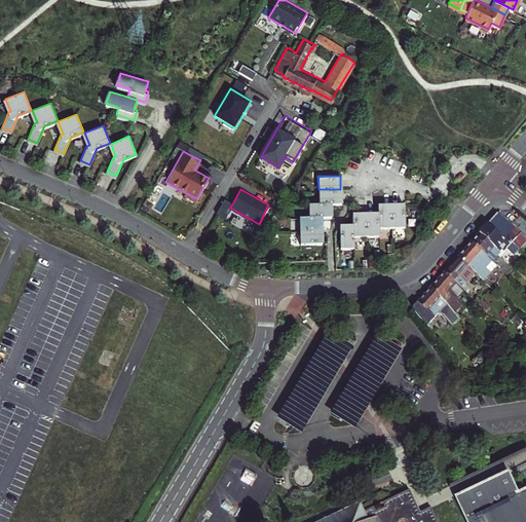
[(318,189),(318,202),(331,202),(340,202),(340,189),(318,189)]
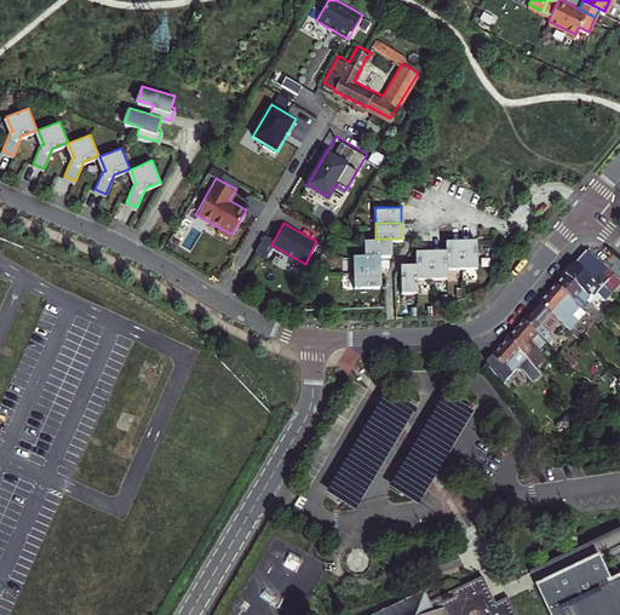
[(365,239),(365,254),(379,254),(390,253),(390,239),(375,239),(365,239)]
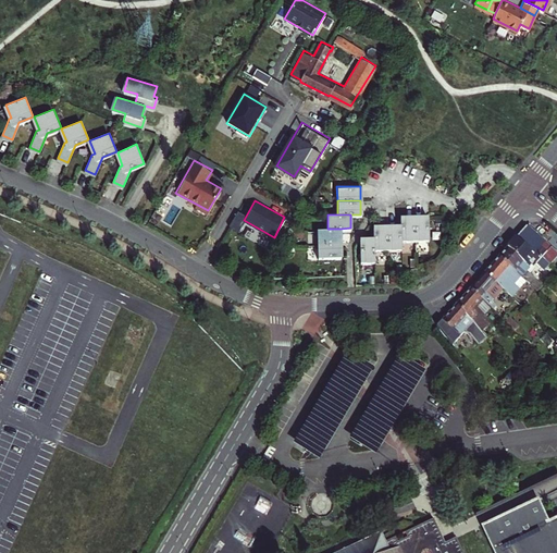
[(400,224),(401,240),(416,238),(415,214),(400,216),(400,224)]
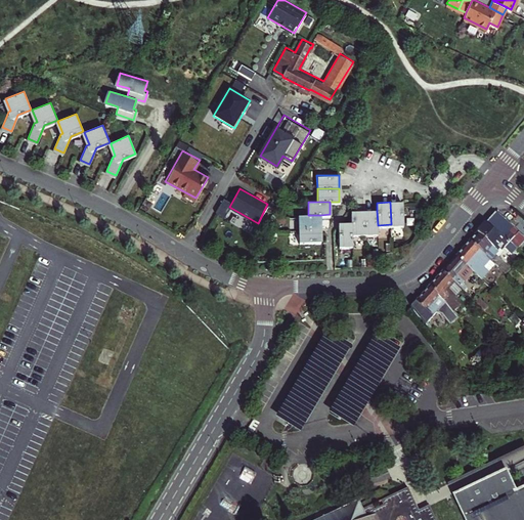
[(390,202),(391,224),(403,224),(403,202),(390,202)]
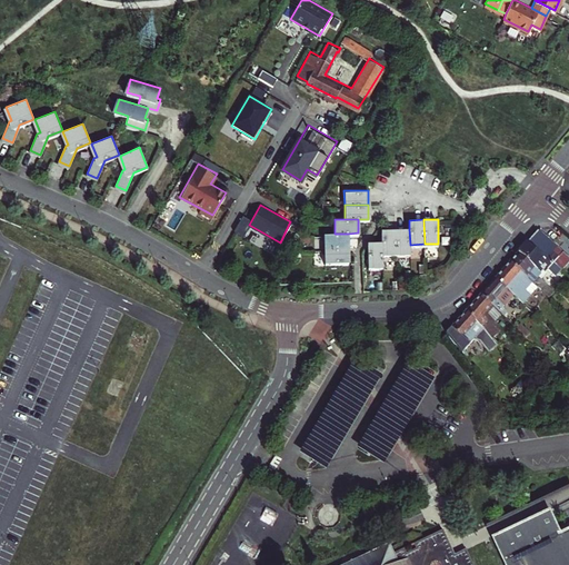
[(568,255),(538,227),(517,249),(543,271),(547,266),(552,260),(557,264),(561,268),(568,259),(568,255)]
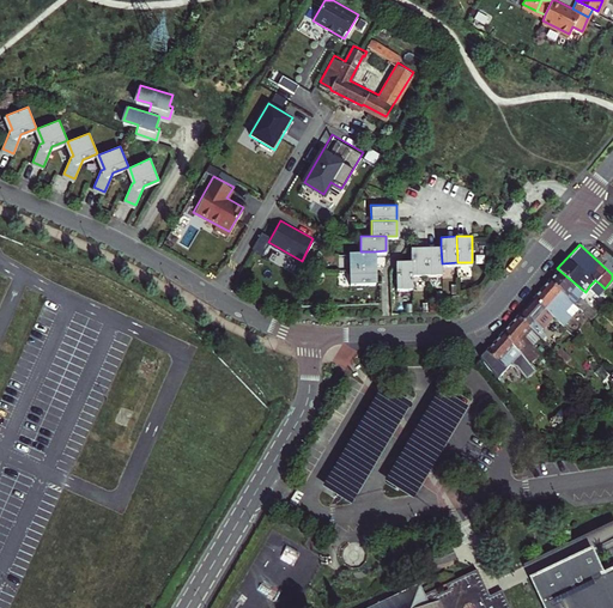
[(411,260),(412,273),(426,273),(426,247),(411,247),(411,260)]
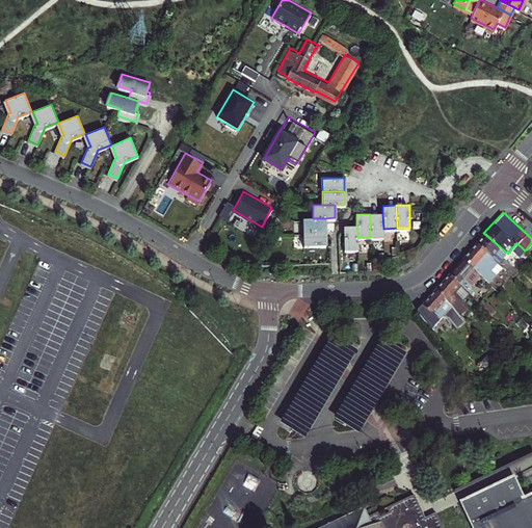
[(370,214),(370,237),(383,237),(383,229),(382,214),(370,214)]
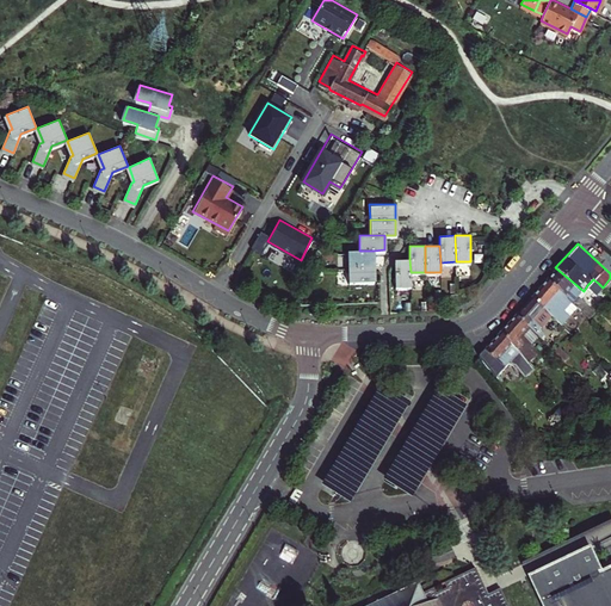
[(349,251),(349,266),(374,265),(374,251),(359,251),(349,251)]
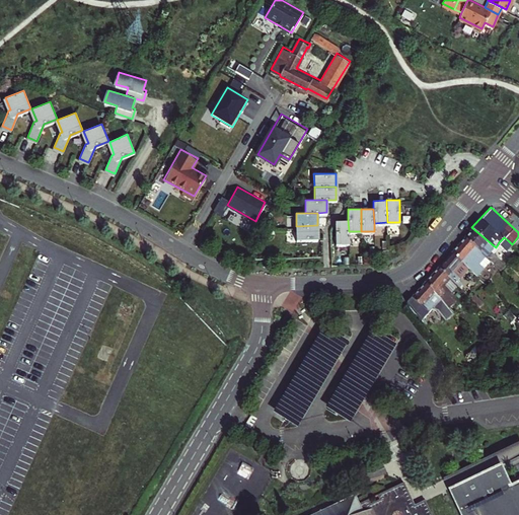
[(336,221),(336,243),(349,242),(349,231),(348,220),(336,221)]
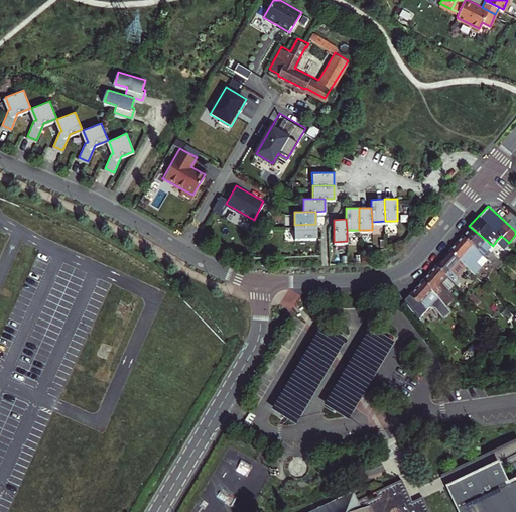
[(294,238),(316,237),(315,224),(294,225),(294,238)]
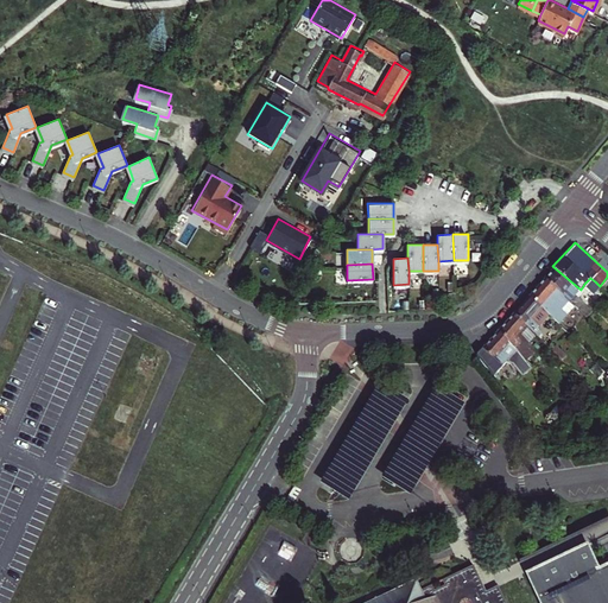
[(544,275),(569,298),(575,304),(587,315),(591,308),(580,294),(582,291),(581,290),(552,266),(544,275)]
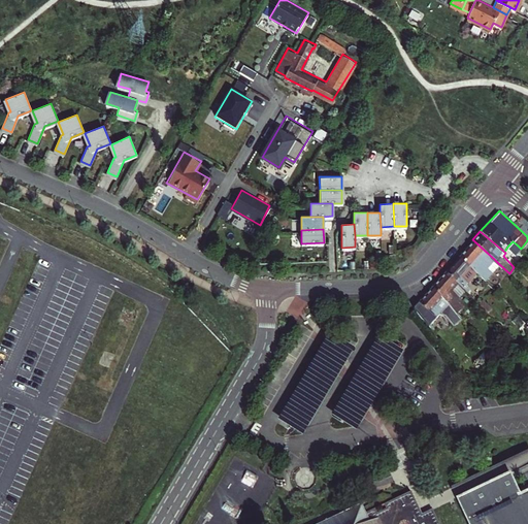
[(472,239),(459,255),(477,271),(485,277),(486,280),(499,264),(494,259),(472,239)]
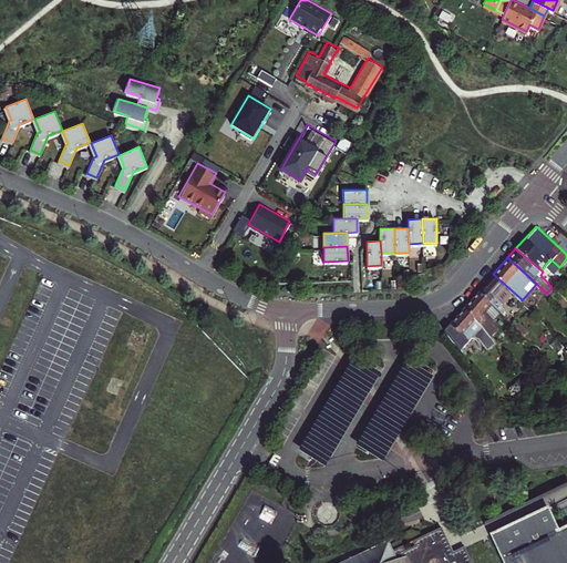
[(554,273),(559,267),(555,263),(550,259),(545,265),(554,273)]
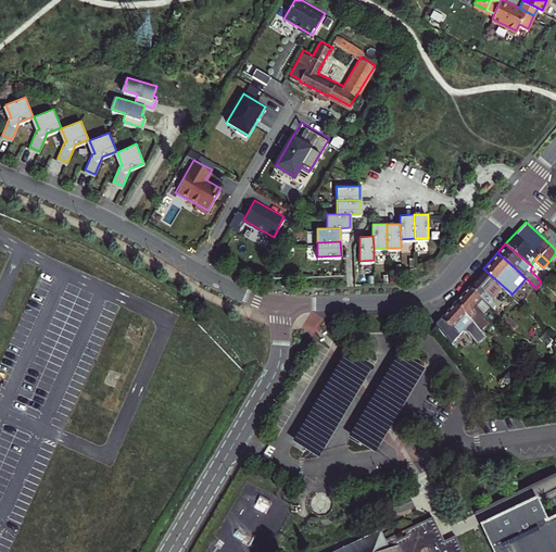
[(503,286),(483,268),(469,284),(488,302),(503,286)]
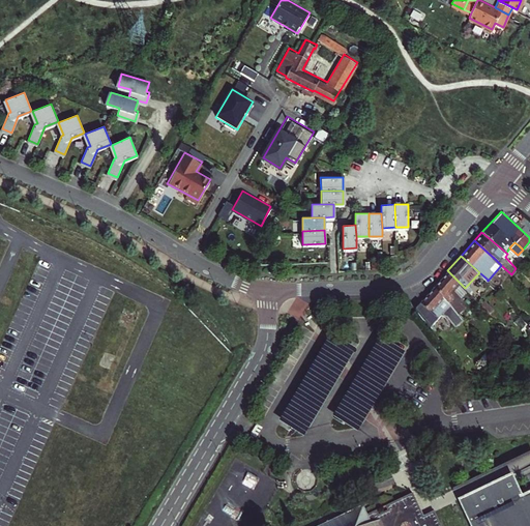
[(457,311),(458,312),(467,304),(460,297),(467,290),(465,288),(447,270),(433,286),(445,298),(457,311)]
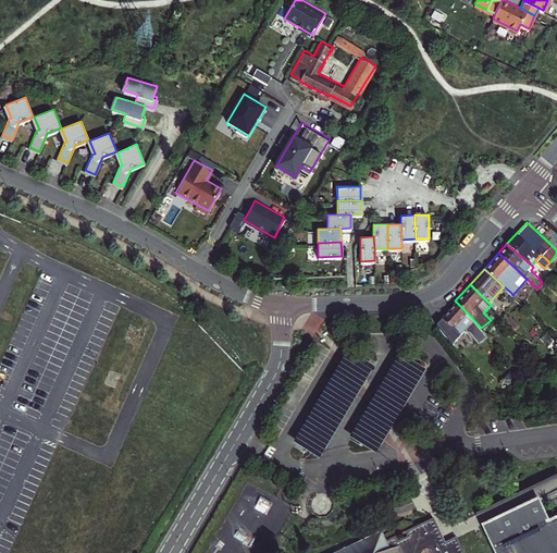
[(468,314),(455,300),(442,316),(452,327),(444,333),(452,343),(467,327),(480,343),(487,338),(481,328),(480,327),(468,314)]
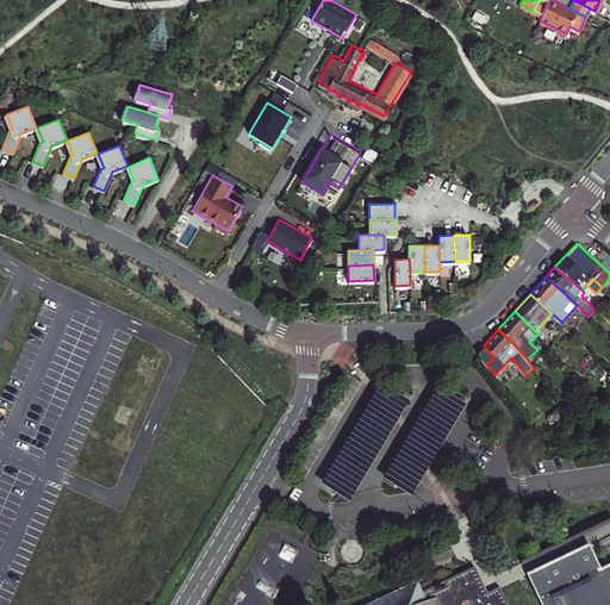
[(590,542),(528,569),(543,604),(609,604),(609,562),(609,563),(602,567),(590,542)]
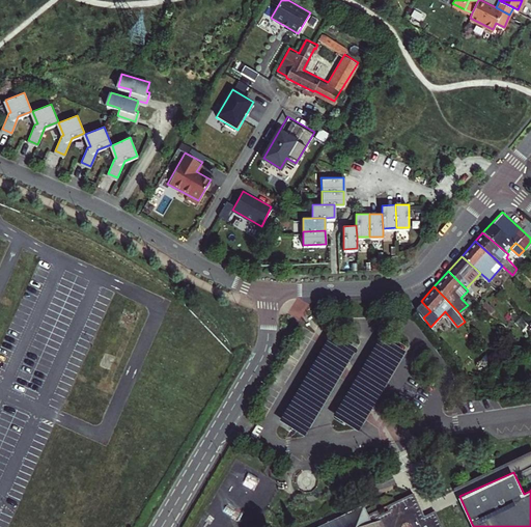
[(373,499),(313,526),(454,526),(445,504),(432,509),(429,502),(424,490),(380,510),(373,499)]
